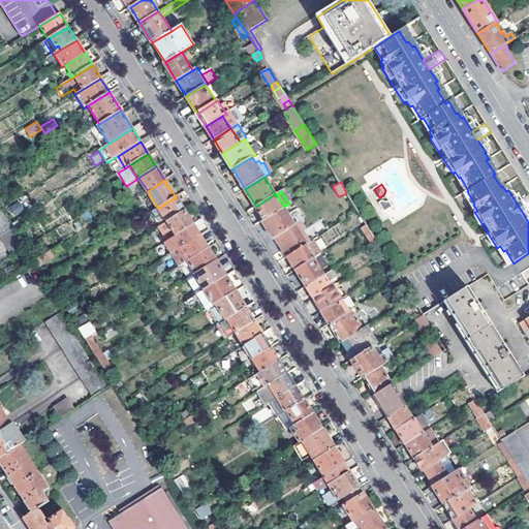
[(265,219),(284,207),(276,194),(275,194),(256,207),(265,219)]
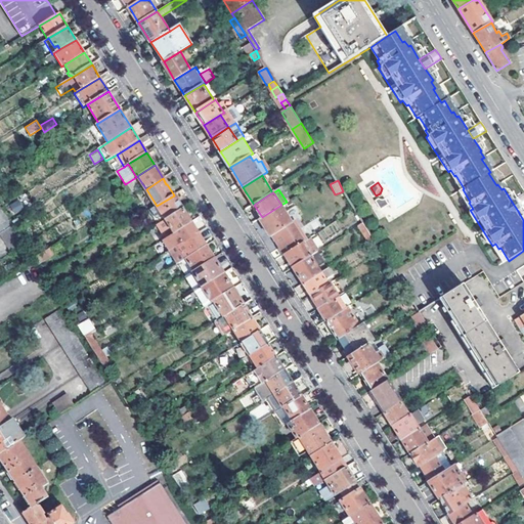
[(523,193),(512,202),(518,211),(523,207),(523,193)]
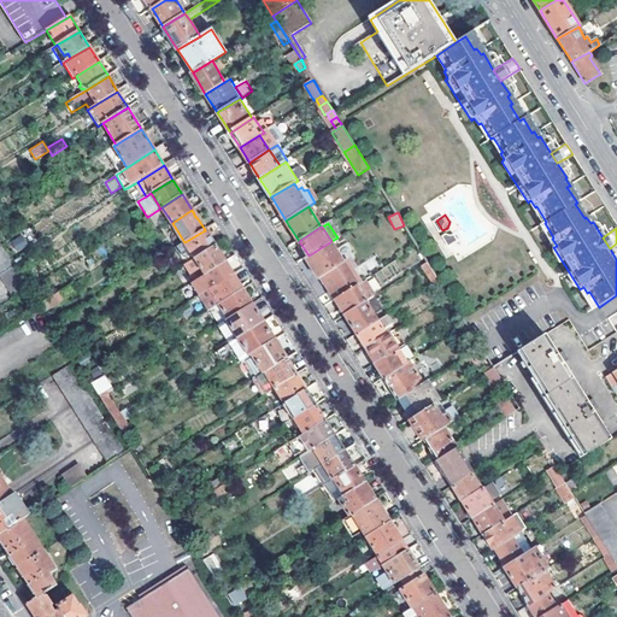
[(178,247),(186,258),(192,253),(195,259),(216,247),(205,230),(184,242),(178,247)]
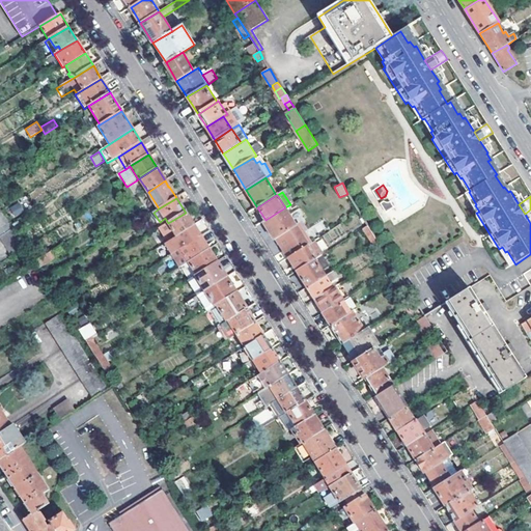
[(383,202),(389,212),(396,207),(393,201),(389,201),(387,200),(383,202)]
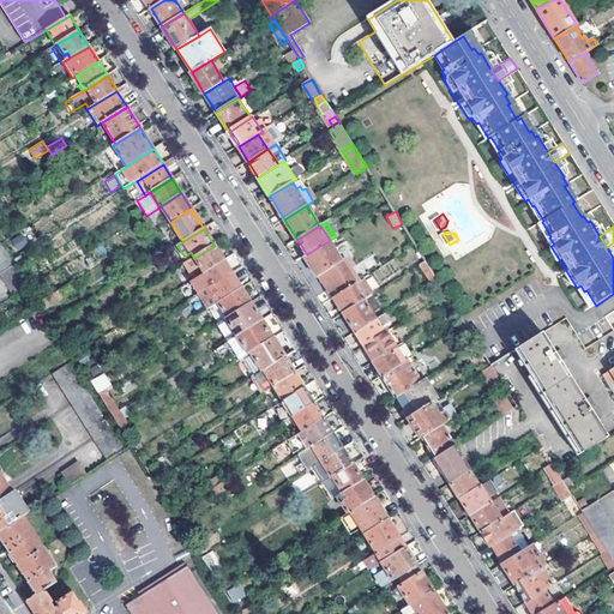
[(11,240),(17,251),(28,244),(22,233),(11,240)]
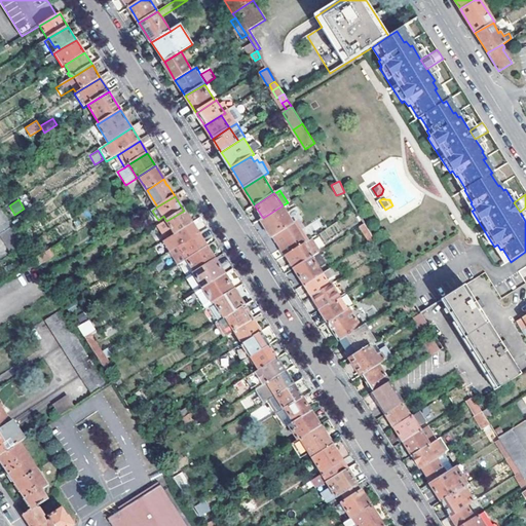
[(0,203),(0,231),(2,234),(14,227),(0,203)]
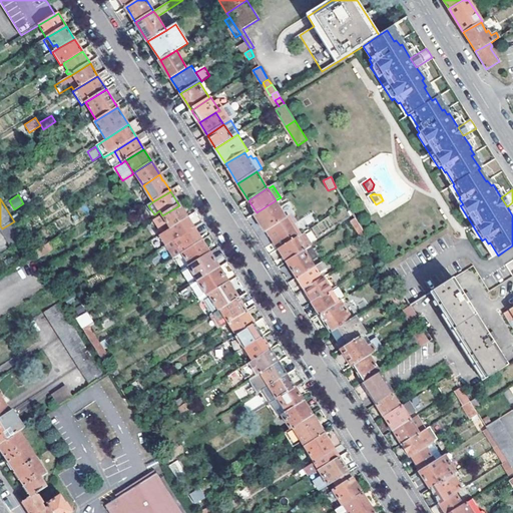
[(286,218),(280,207),(276,200),(257,212),(268,231),(280,249),(298,238),(302,235),(290,215),(286,218)]
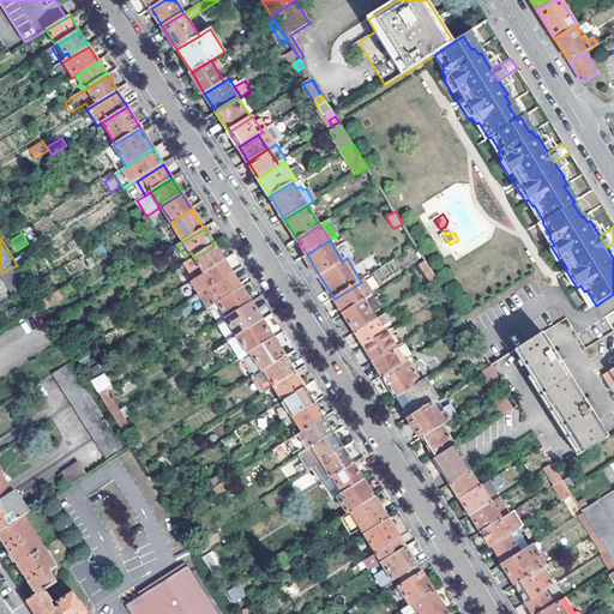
[(343,244),(335,248),(342,262),(347,258),(361,282),(366,278),(343,244)]
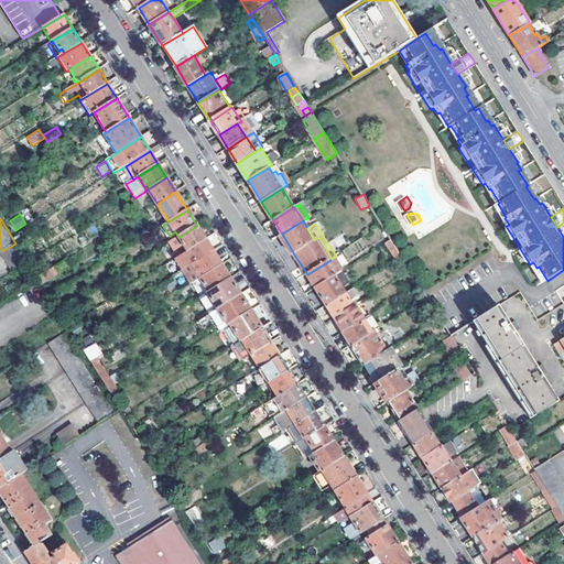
[(197,226),(179,237),(187,251),(206,240),(197,226)]
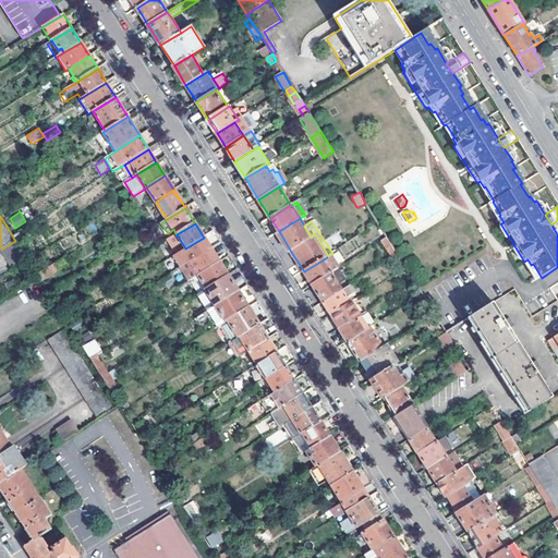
[(213,230),(206,233),(210,243),(217,241),(213,230)]
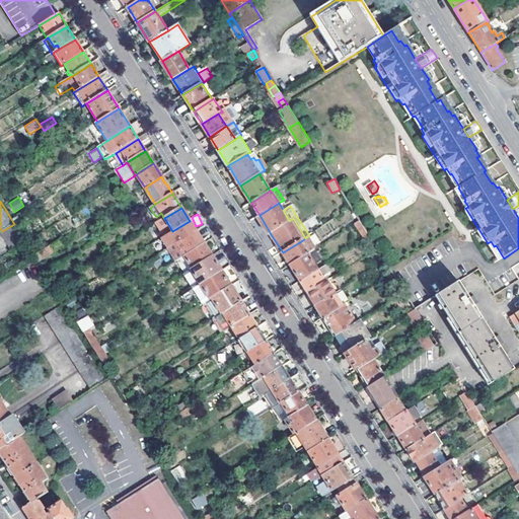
[(163,237),(172,231),(164,218),(155,224),(163,237)]
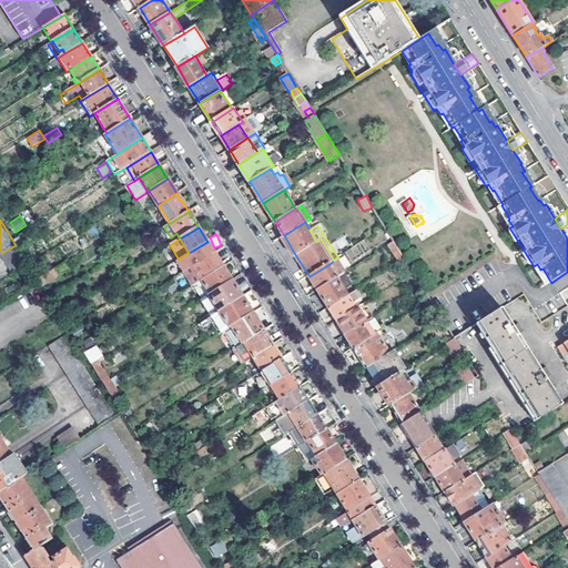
[(184,272),(214,253),(209,244),(208,242),(189,253),(179,260),(178,260),(184,272)]
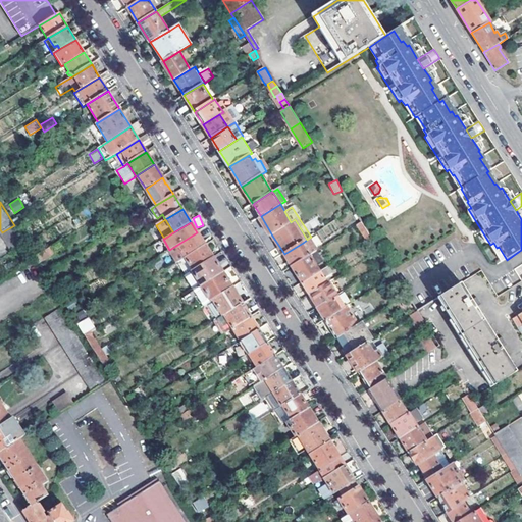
[(362,222),(358,225),(362,233),(367,230),(362,222)]
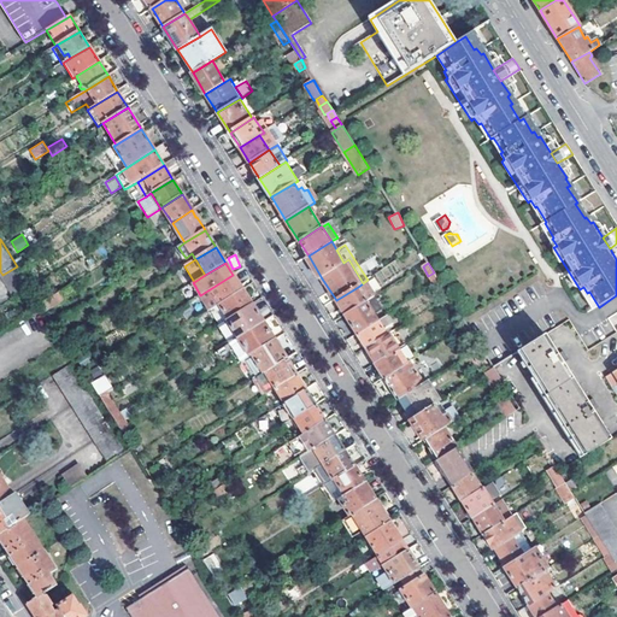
[(3,275),(16,298),(31,289),(17,266),(3,275)]
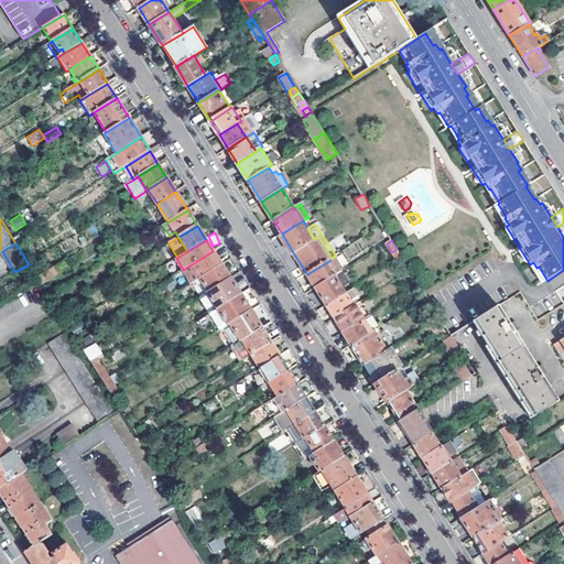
[(397,249),(391,252),(397,261),(402,258),(397,249)]
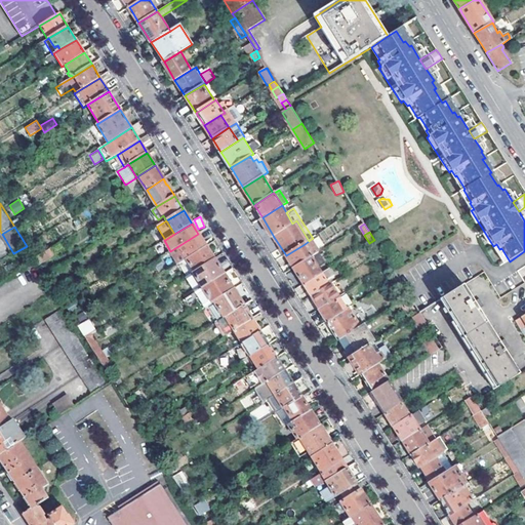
[(187,259),(206,247),(205,244),(198,234),(170,251),(170,252),(178,265),(187,259)]
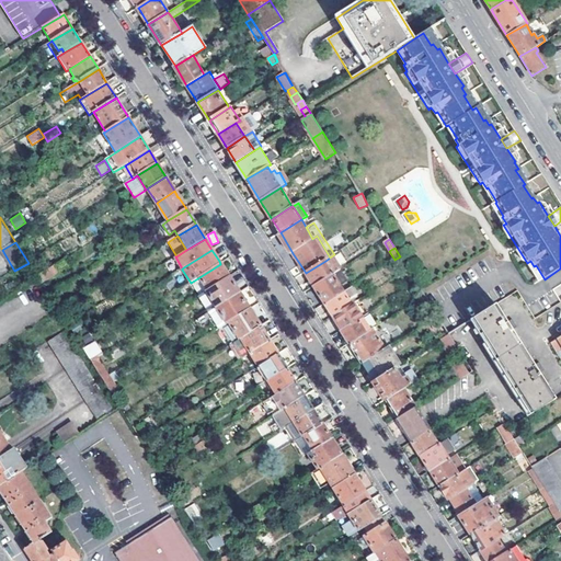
[(400,256),(395,260),(403,273),(409,270),(400,256)]
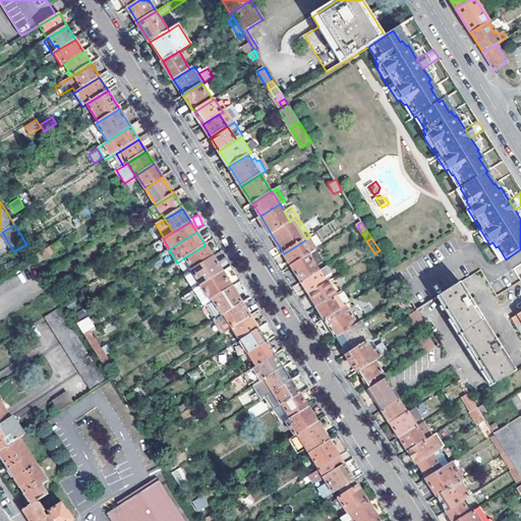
[(64,248),(60,242),(36,257),(39,264),(64,248)]
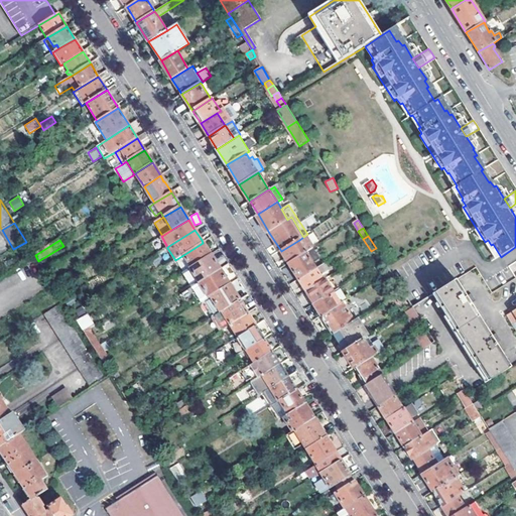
[(299,240),(281,251),(289,264),(306,253),(307,252),(299,240)]
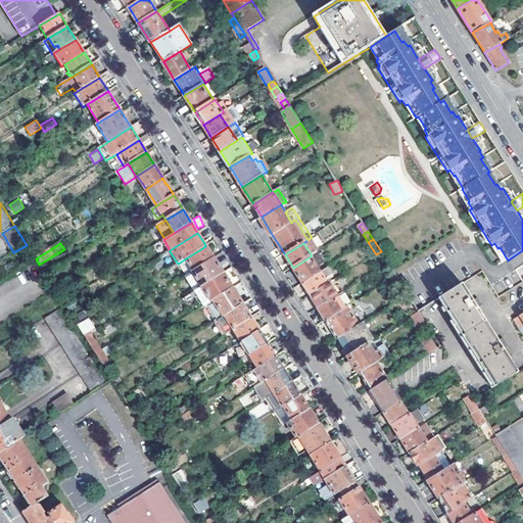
[(79,255),(83,262),(100,250),(96,245),(79,255)]
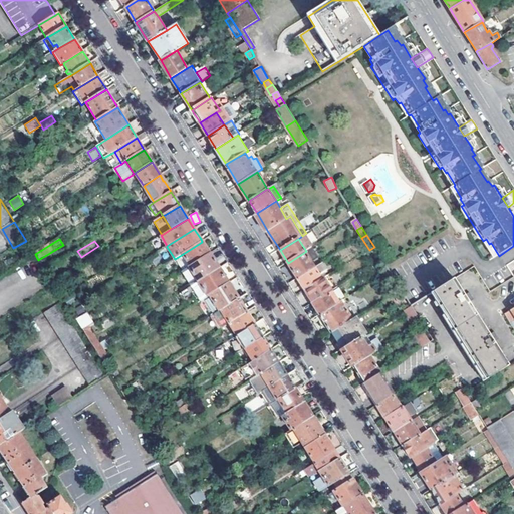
[(183,254),(191,267),(210,254),(202,242),(183,254)]
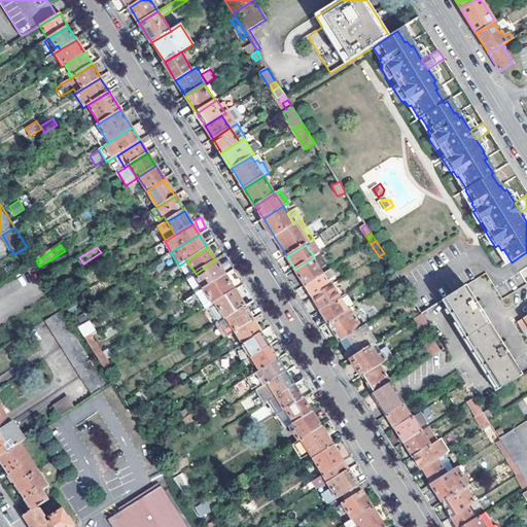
[(314,257),(313,258),(320,270),(327,265),(321,253),(314,257)]
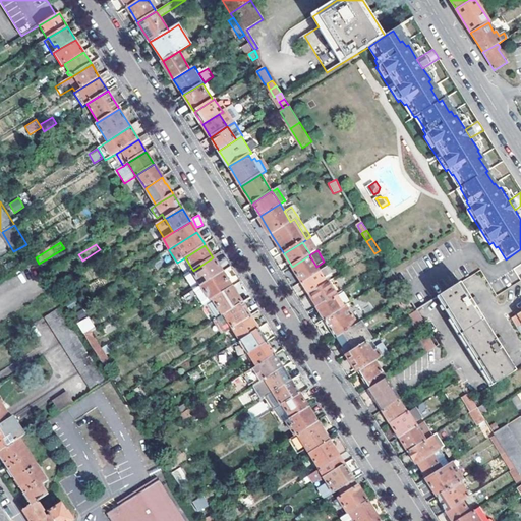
[(373,254),(377,259),(384,255),(380,250),(374,253),(373,254)]
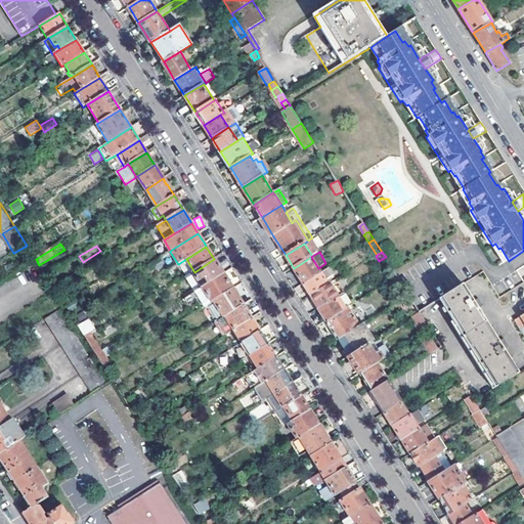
[(321,273),(318,268),(311,257),(294,268),(304,285),(321,273)]
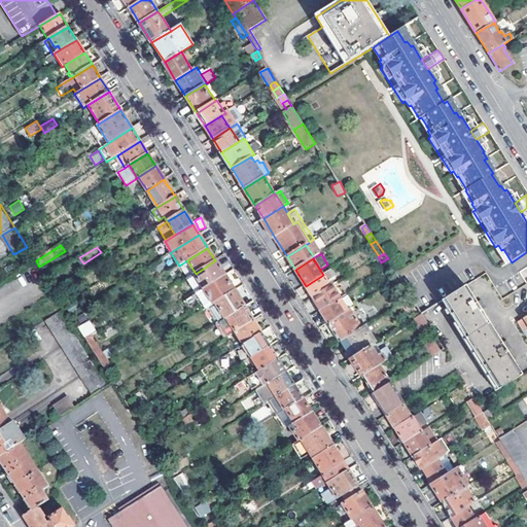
[(194,274),(204,289),(225,276),(217,262),(215,260),(196,274),(194,274)]
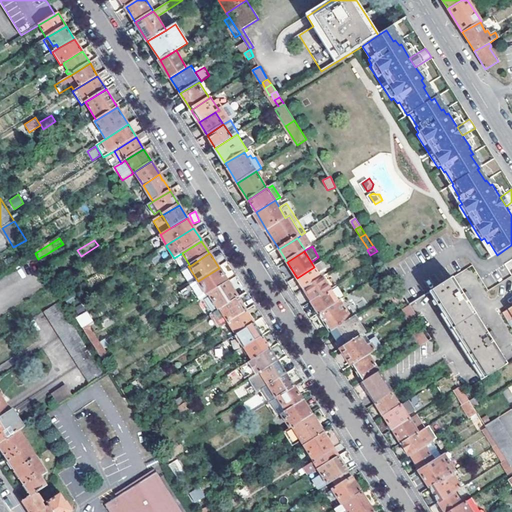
[(304,289),(321,279),(318,273),(326,268),(322,262),(314,267),(297,278),(304,289)]
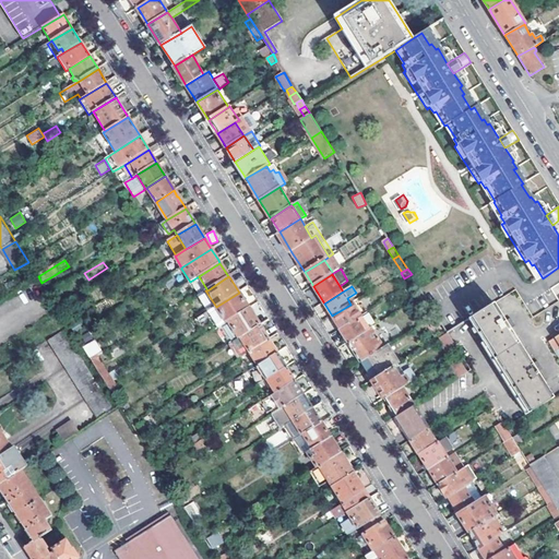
[(207,312),(216,307),(205,290),(197,296),(207,312)]
